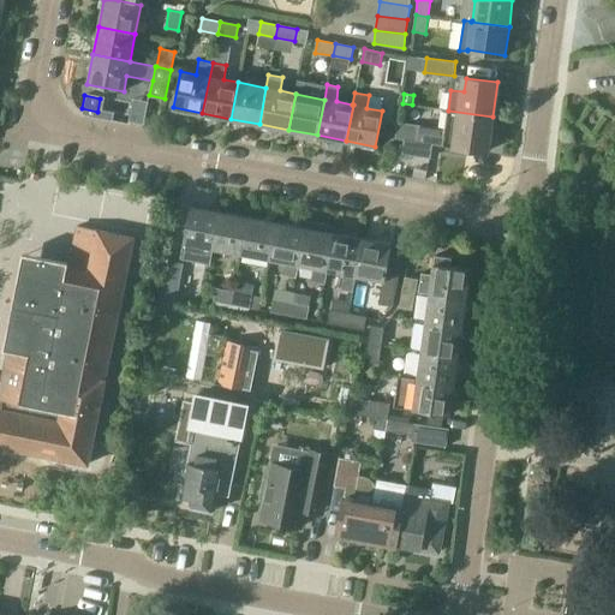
[(489,150),(493,117),(448,111),(446,129),(419,125),(417,142),(405,139),(402,154),(430,157),(433,143),(489,150)]
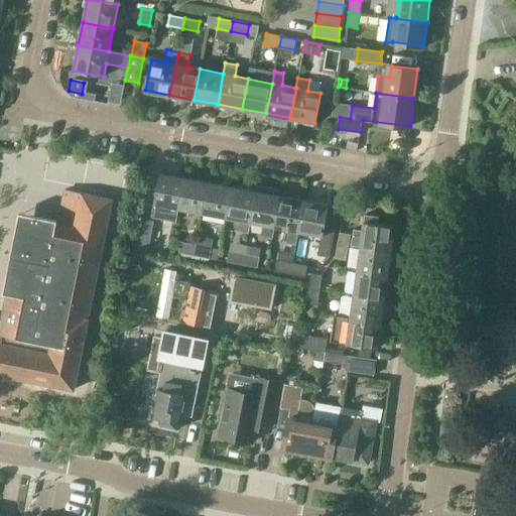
[(184,177),(159,172),(154,203),(168,206),(166,219),(176,221),(178,208),(184,177)]
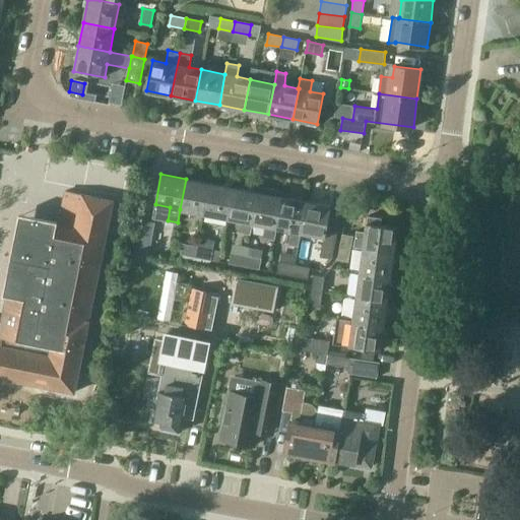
[(209,184),(186,179),(180,209),(204,213),(209,184)]
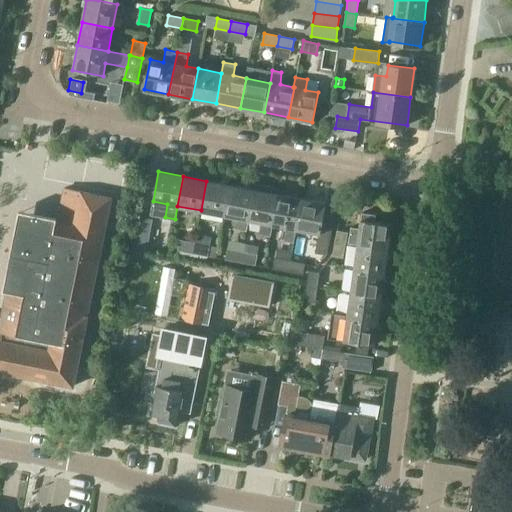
[(201,210),(224,215),(230,185),(206,181),(201,210)]
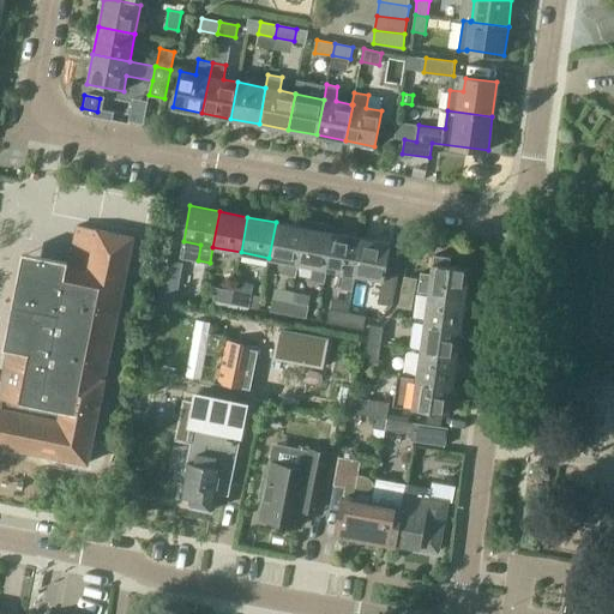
[(326,269),(332,233),(333,233),(335,226),(306,220),(305,228),(299,264),(314,266),(312,281),(325,283),(327,269),(326,269)]
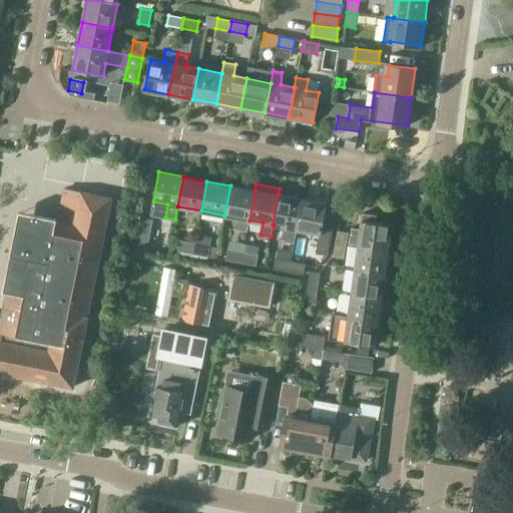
[(254,190),(230,185),(224,215),(237,217),(235,229),(247,231),(249,220),(254,190)]
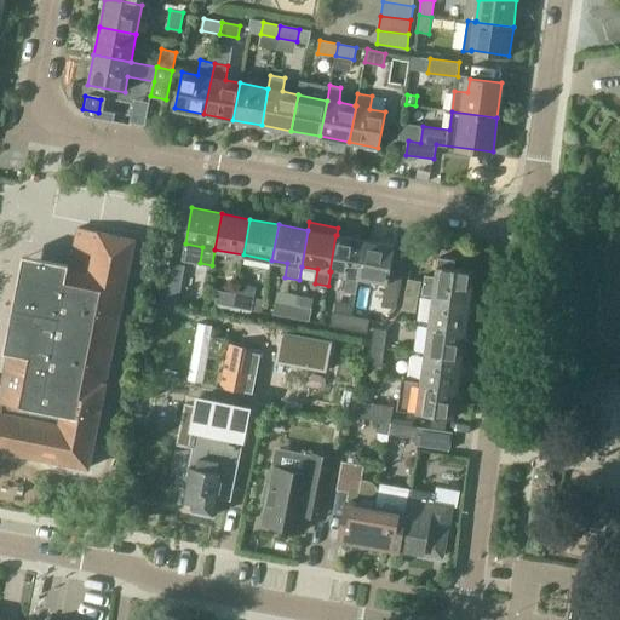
[(29,273),(17,339),(7,385),(0,383),(0,449),(90,469),(136,239),(79,229),(72,265),(58,263),(56,277),(29,273)]
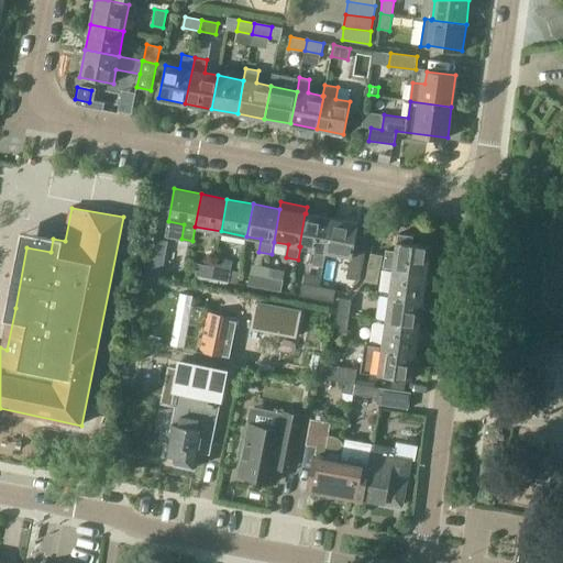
[(299,246),(300,246),(316,250),(312,264),(323,266),(326,252),(332,219),(306,213),(305,213),(299,246)]
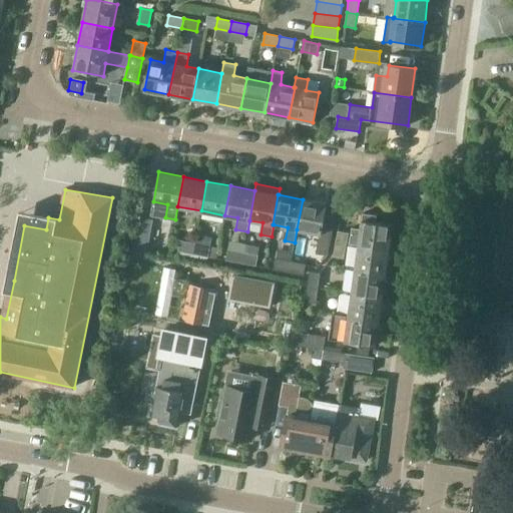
[(327,204),(303,199),(297,229),(320,233),(316,253),(328,255),(335,216),(325,214),(327,204)]
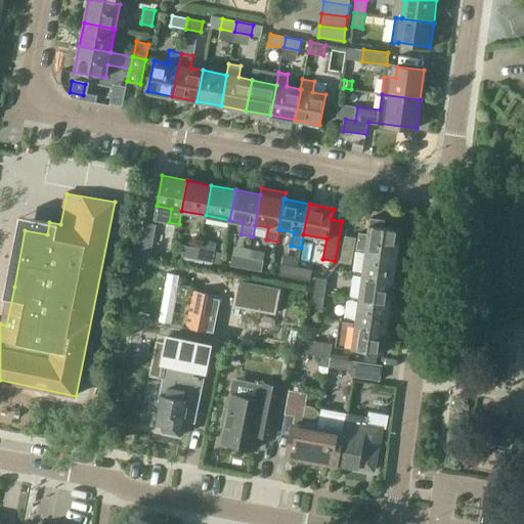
[(357,249),(366,250),(398,254),(401,230),(384,227),(386,220),(370,218),(368,234),(359,233),(357,249)]
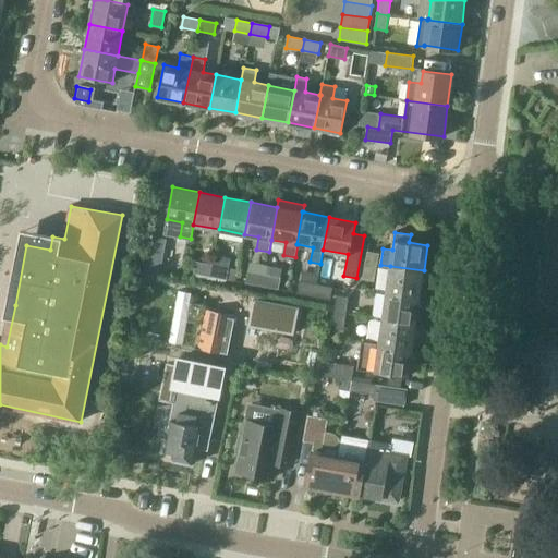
[(160,273),(167,239),(153,237),(145,270),(160,273)]
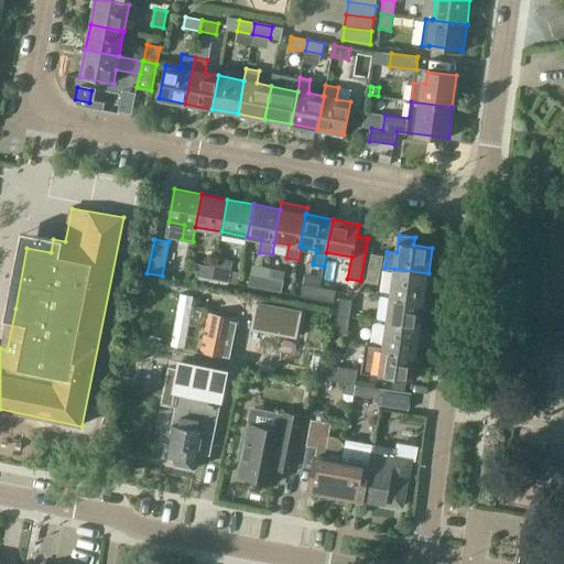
[(371,253),(369,264),(381,267),(383,256),(371,253)]
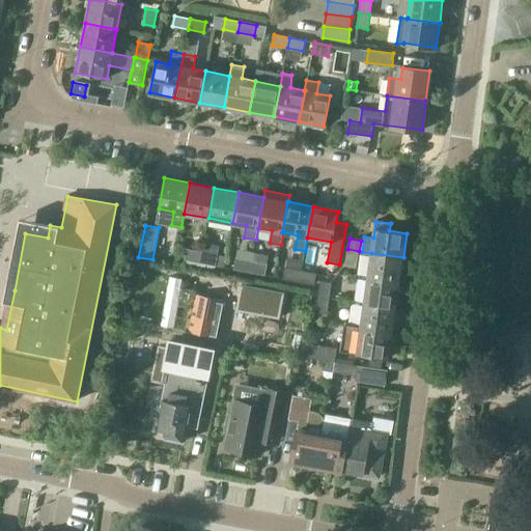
[(202,251),(200,262),(216,266),(220,246),(204,243),(202,251)]
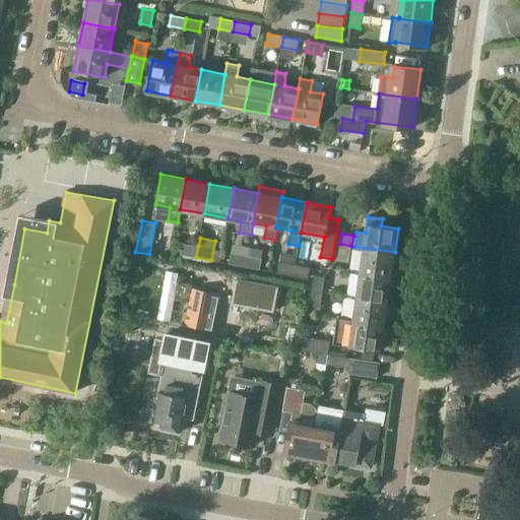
[(181,254),(196,257),(198,246),(183,243),(181,254)]
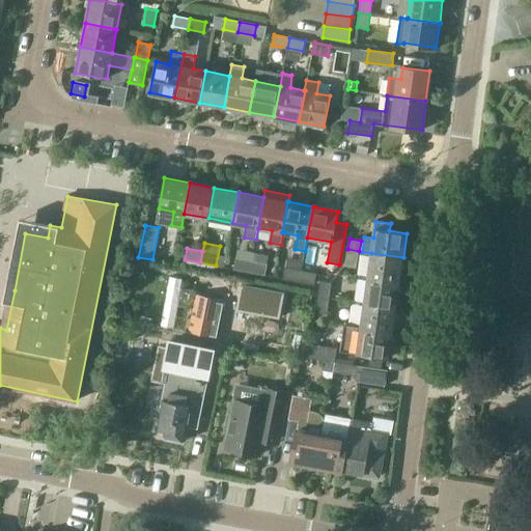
[(233,270),(250,272),(253,252),(238,249),(233,270)]
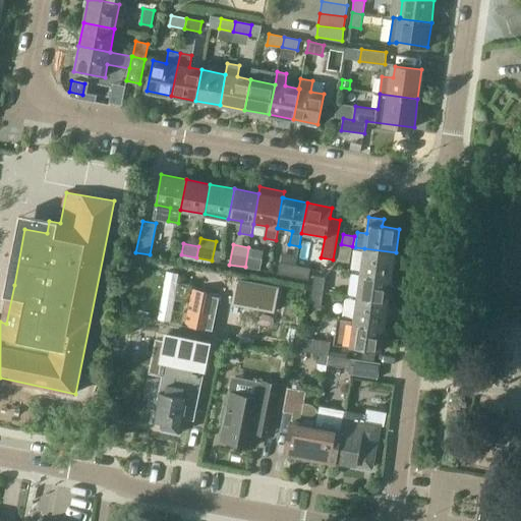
[(352,246),(341,244),(338,261),(349,263),(352,246)]
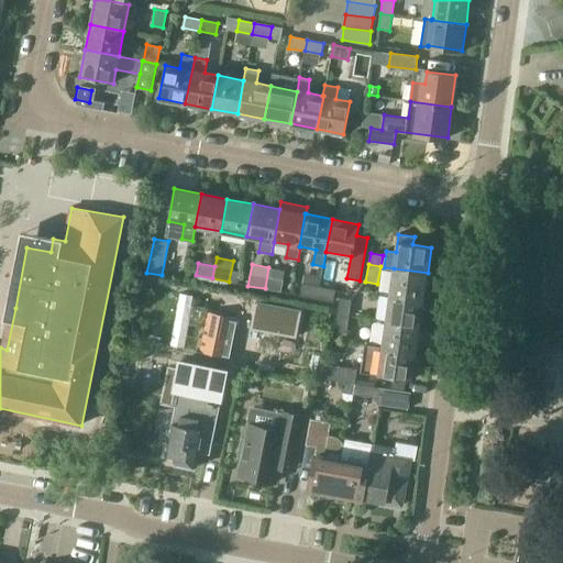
[(285,271),(268,267),(265,288),(282,291),(285,271)]
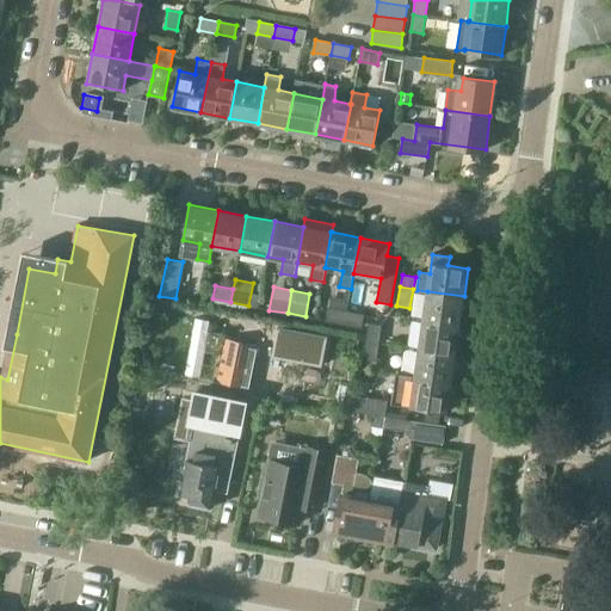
[(427,291),(423,319),(460,325),(464,296),(427,291)]
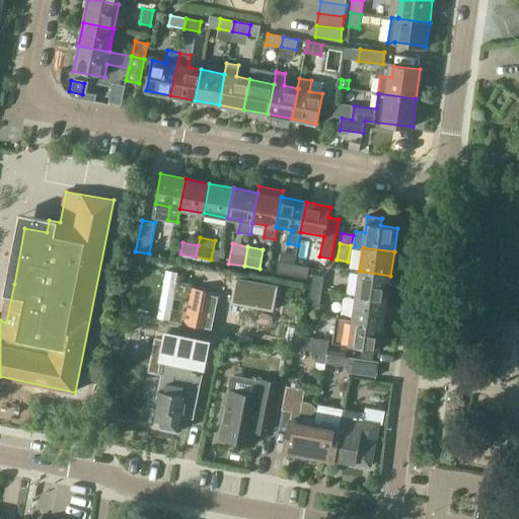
[(277,273),(292,276),(294,264),(279,261),(277,273)]
